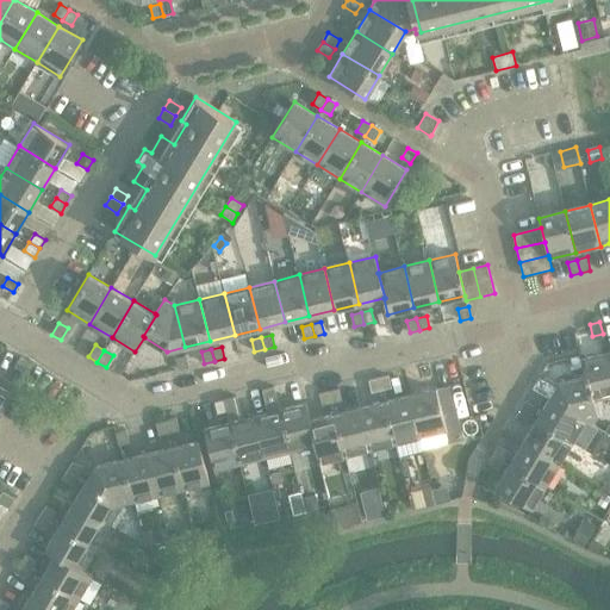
[(580,360),(585,377),(586,377),(593,400),(609,396),(609,363),(608,353),(580,360)]
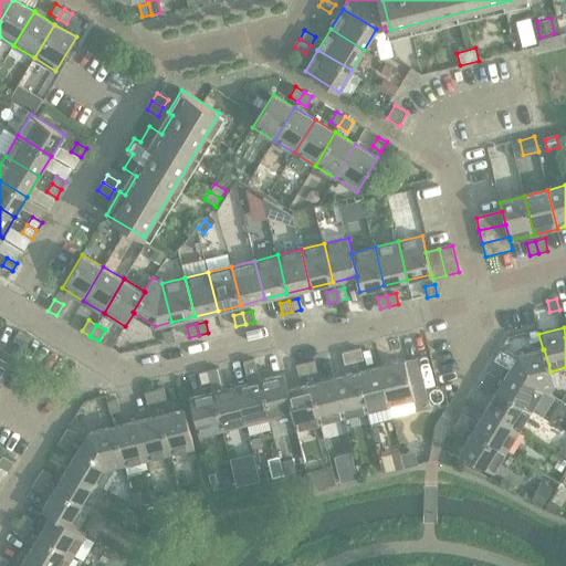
[(164,332),(166,343),(176,341),(173,329),(164,332)]
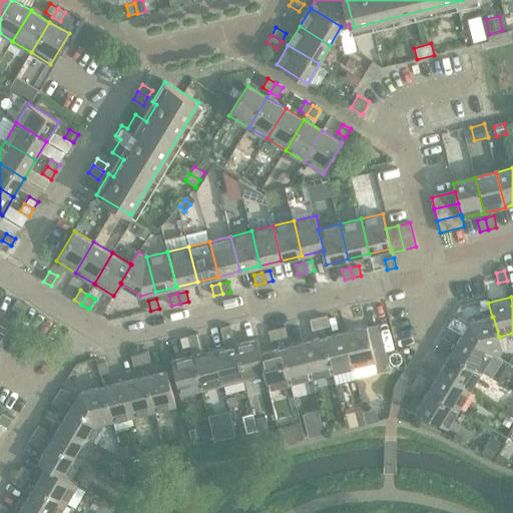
[(25,304),(18,300),(12,309),(20,313),(25,304)]
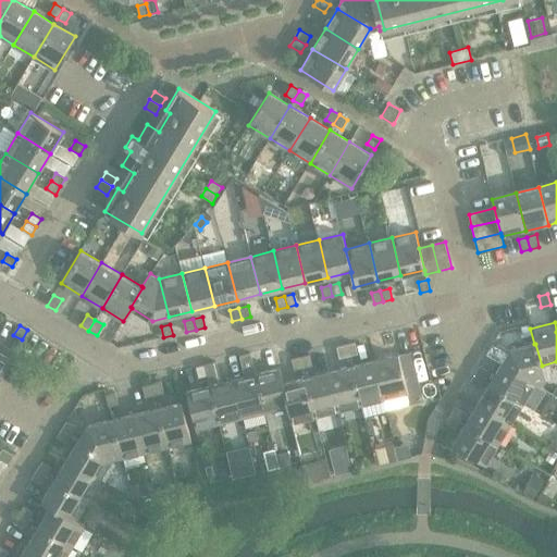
[(0,343),(0,374),(14,353),(0,343)]
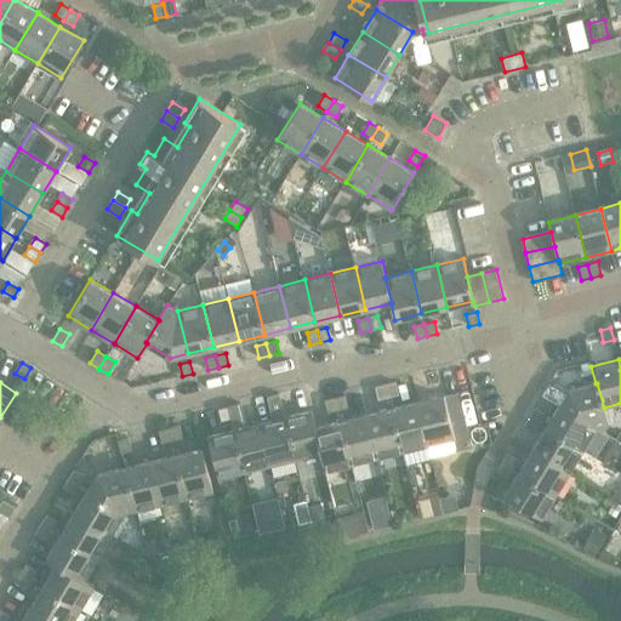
[(397,382),(386,385),(389,397),(399,394),(397,382)]
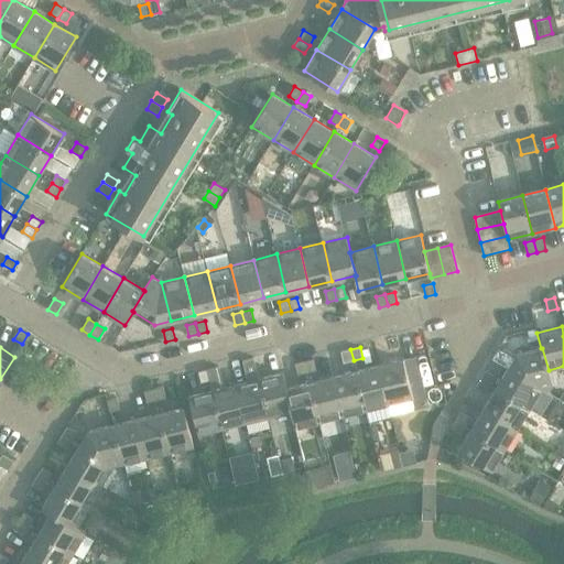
[(517,354),(508,368),(542,388),(553,386),(549,370),(542,348),(541,348),(517,354)]
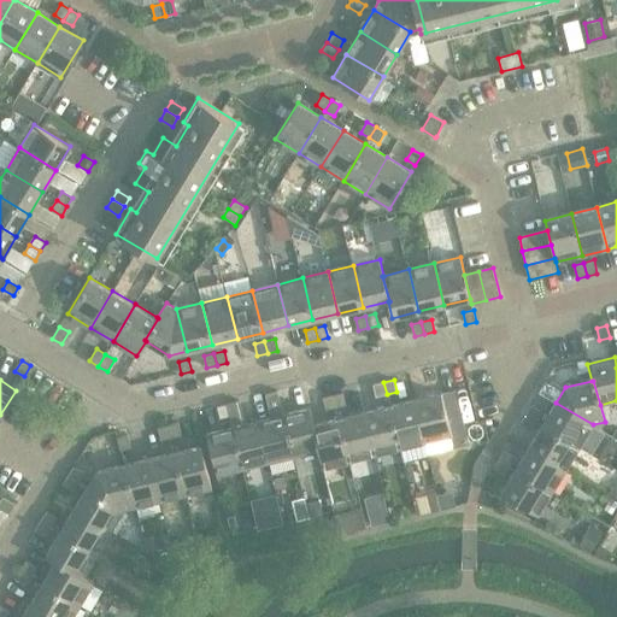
[(387,394),(383,382),(374,385),(376,397),(387,394)]
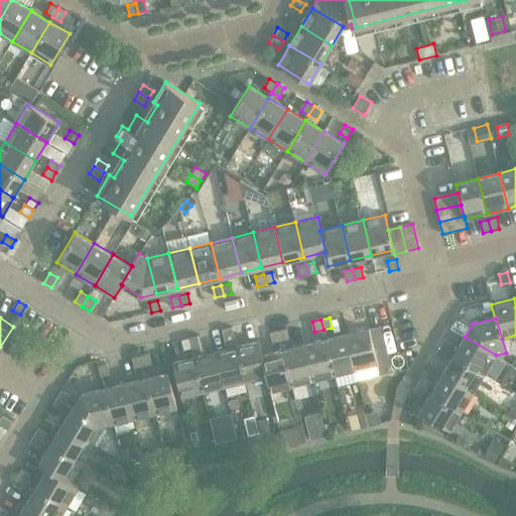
[(460,334),(465,327),(456,320),(450,329),(460,334)]
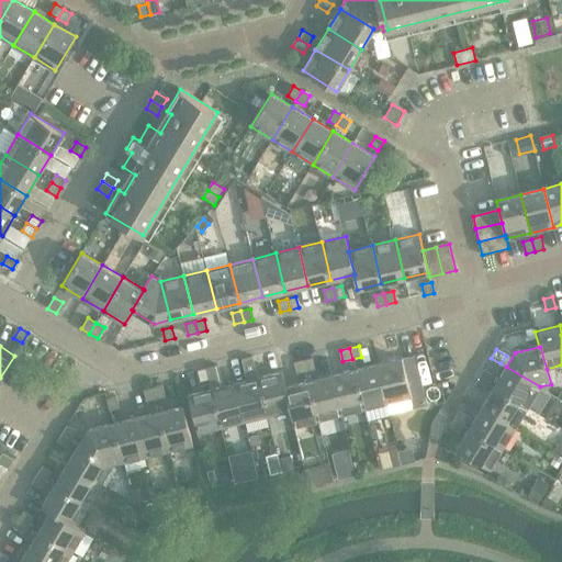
[(415,356),(378,364),(388,403),(411,397),(414,407),(427,404),(415,356)]
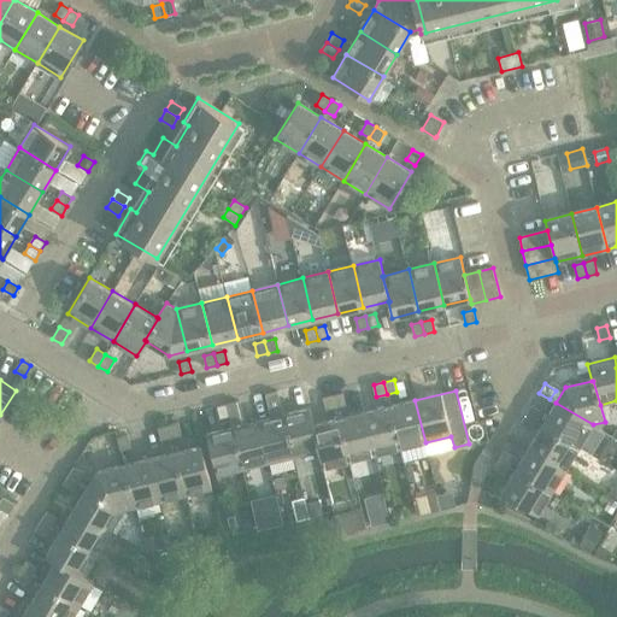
[(271,418),(258,422),(269,463),(294,457),(283,415),(277,392),(265,394),(271,418)]
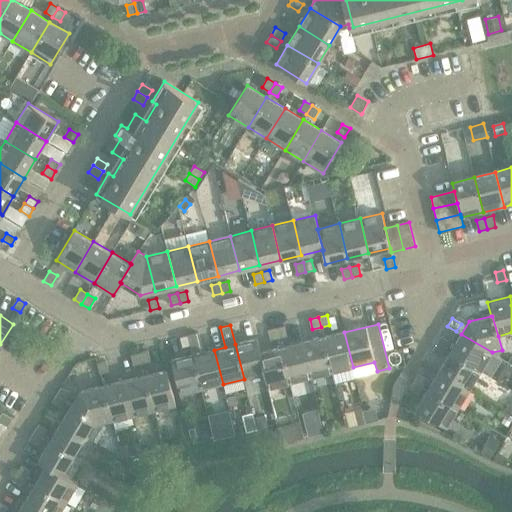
[(285,326),(276,328),(279,338),(287,336),(285,326)]
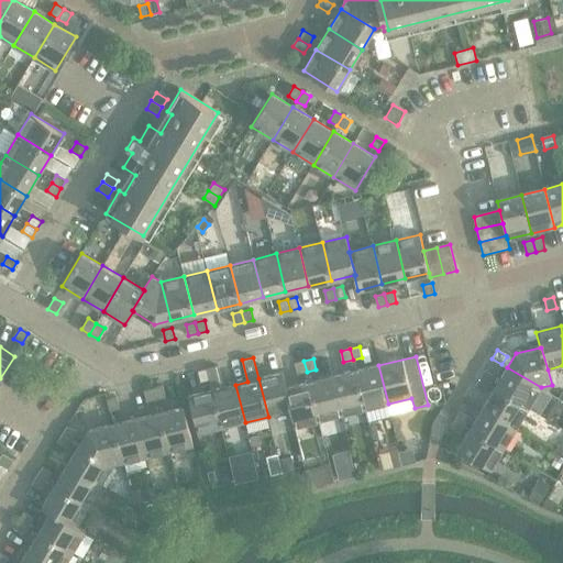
[(307,372),(304,361),(295,363),(297,374),(307,372)]
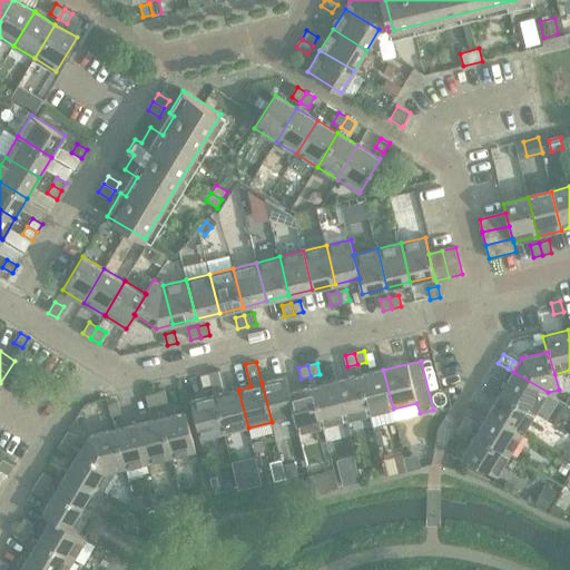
[(383,370),(360,375),(370,414),(393,409),(383,370)]
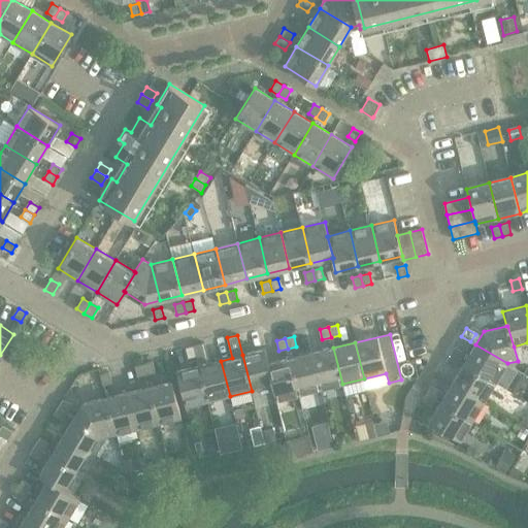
[(204,343),(194,345),(197,356),(207,354),(204,343)]
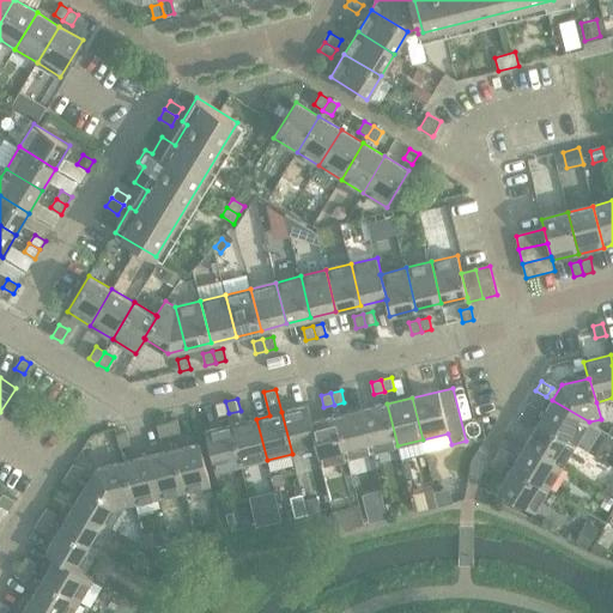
[(552,400),(539,423),(576,444),(589,422),(552,400)]
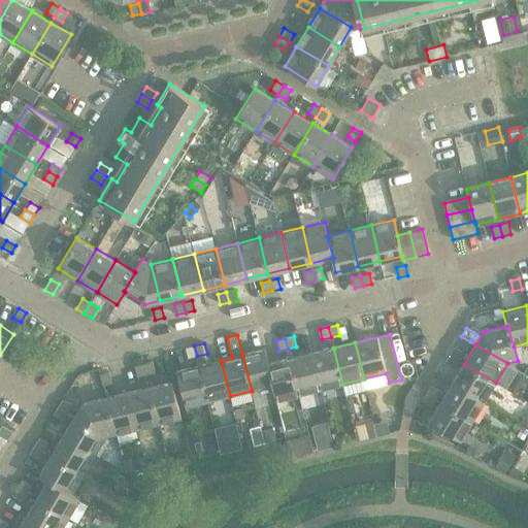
[(197,356),(194,345),(186,348),(188,358),(197,356)]
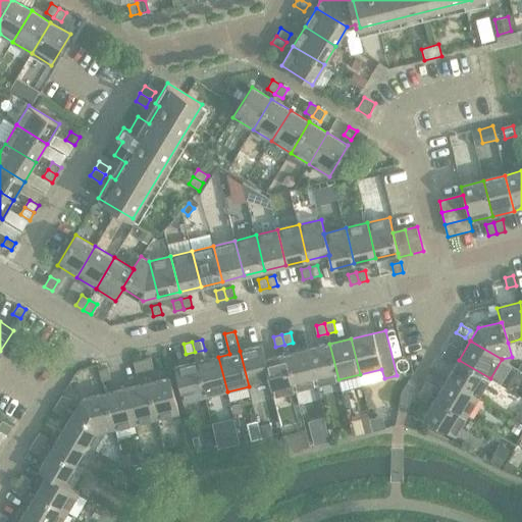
[(329,344),(308,350),(317,384),(338,379),(329,344)]
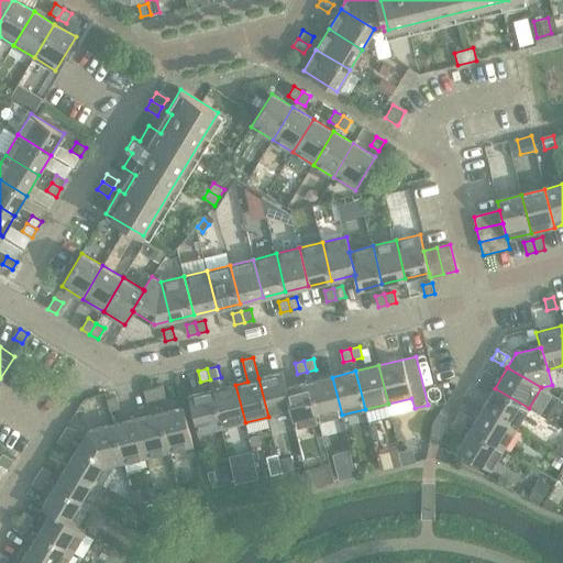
[(485,371),(479,378),(489,385),(494,376),(485,371)]
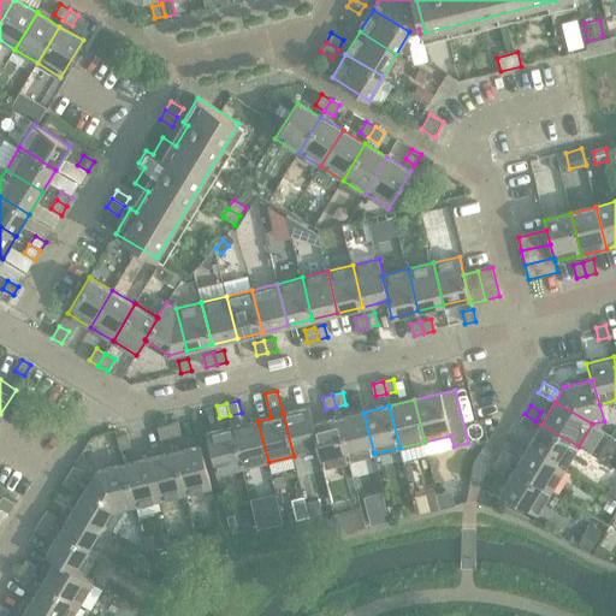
[(309,408),(283,414),(294,456),(318,450),(319,450),(313,425),(314,425),(309,408)]
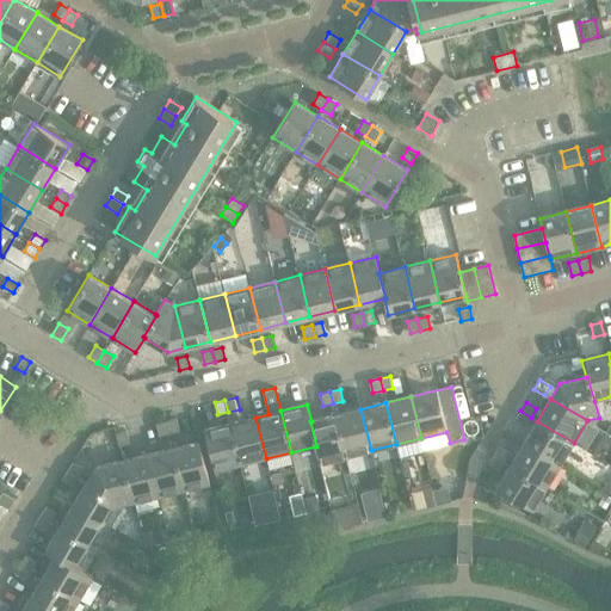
[(240,409),(228,412),(230,424),(241,464),(266,458),(255,418),(242,420),(240,409)]
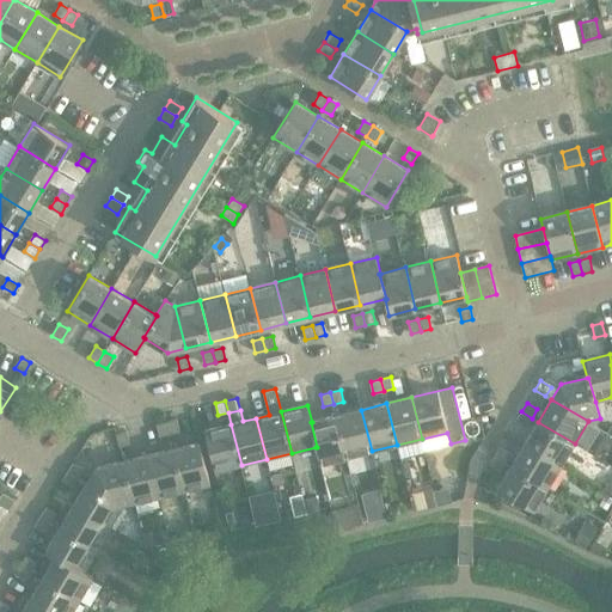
[(361,410),(336,416),(347,458),(372,451),(361,410)]
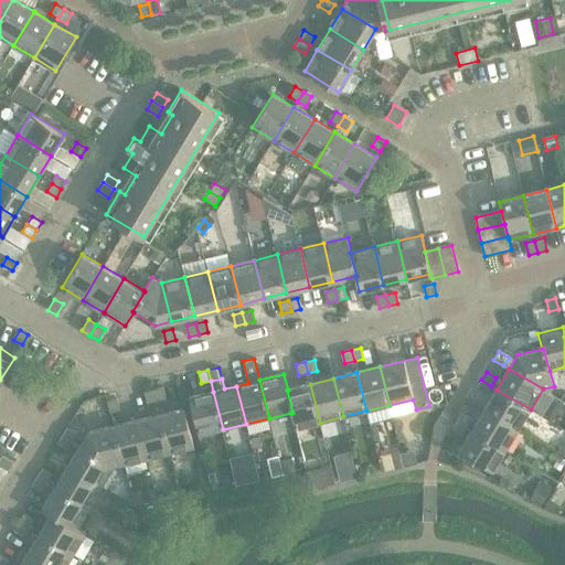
[(491,386),(481,380),(477,387),(487,394),(491,386)]
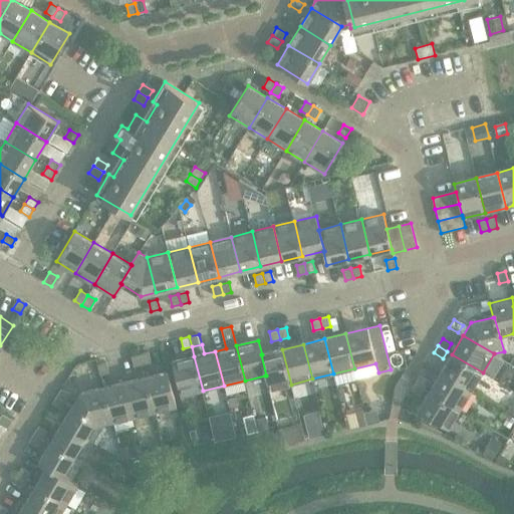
[(282,349),(262,354),(261,354),(266,375),(265,375),(269,390),(291,384),(282,349)]
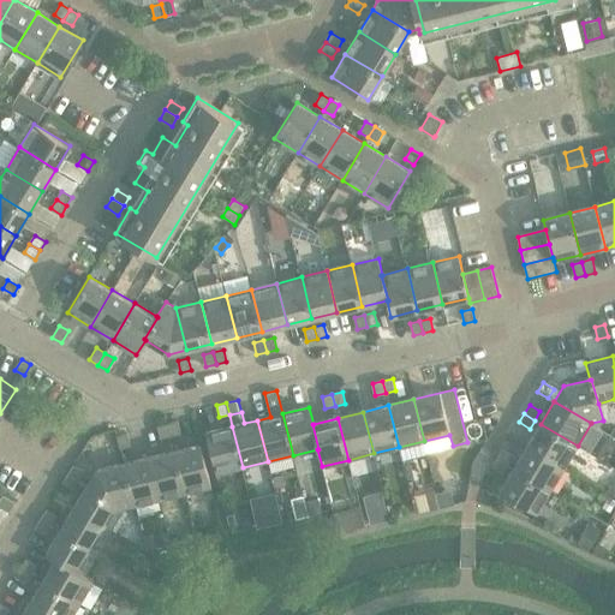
[(171,436),(180,434),(178,422),(168,424),(171,436)]
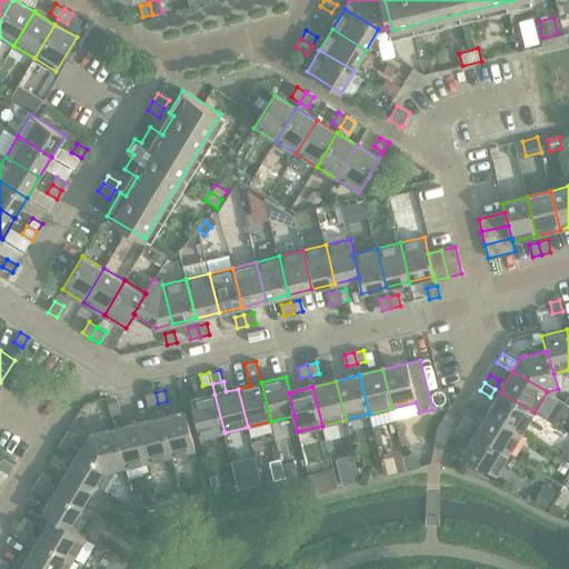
[(149,406),(158,403),(156,392),(146,395),(149,406)]
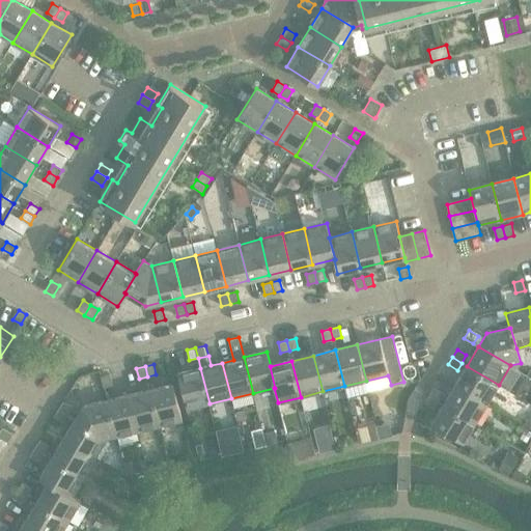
[(467,366),(455,385),(487,404),(499,385),(467,366)]
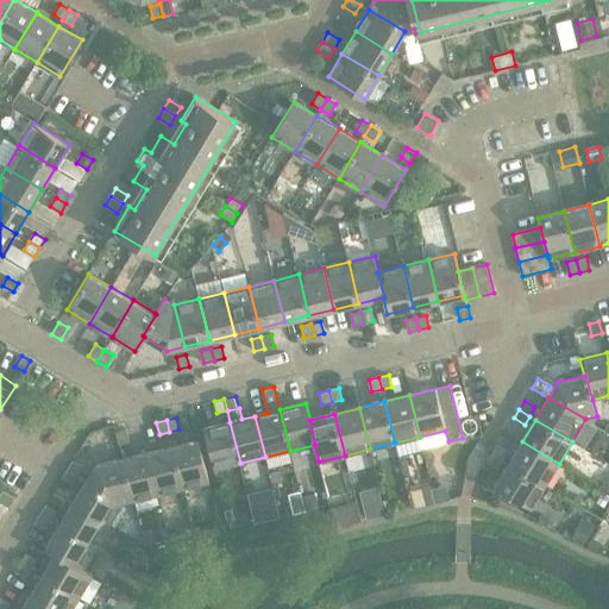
[(240,463),(230,422),(203,428),(214,470),(240,463)]
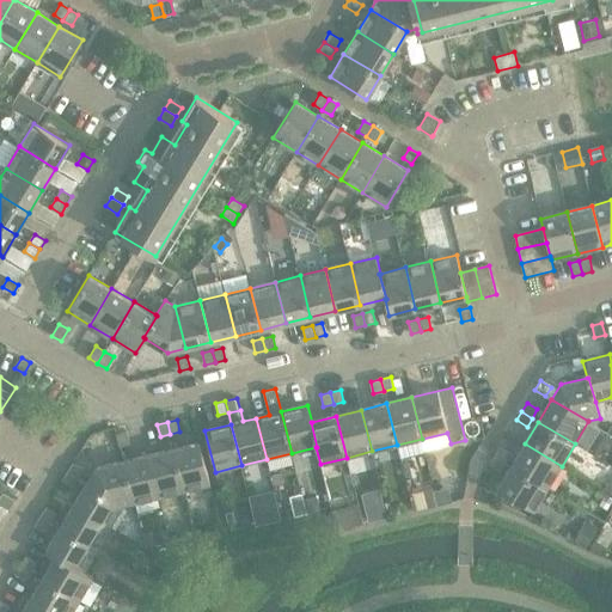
[(120,446),(130,444),(127,432),(117,434),(120,446)]
